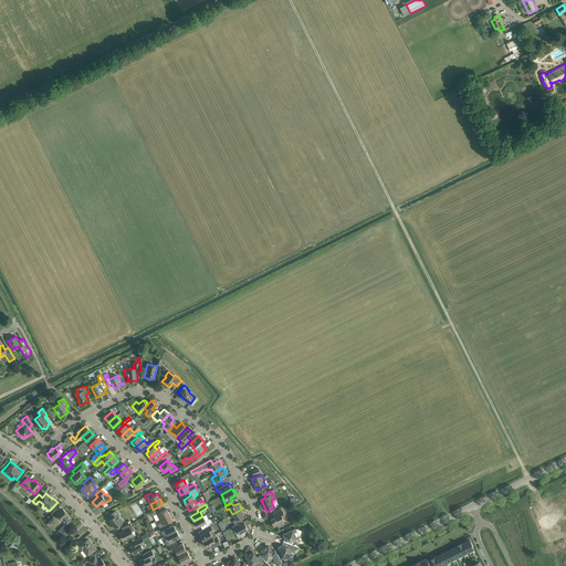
[(59,512),(56,514),(61,521),(62,520),(66,524),(59,531),(62,534),(71,526),(67,523),(71,520),(67,515),(63,509),(59,512)]
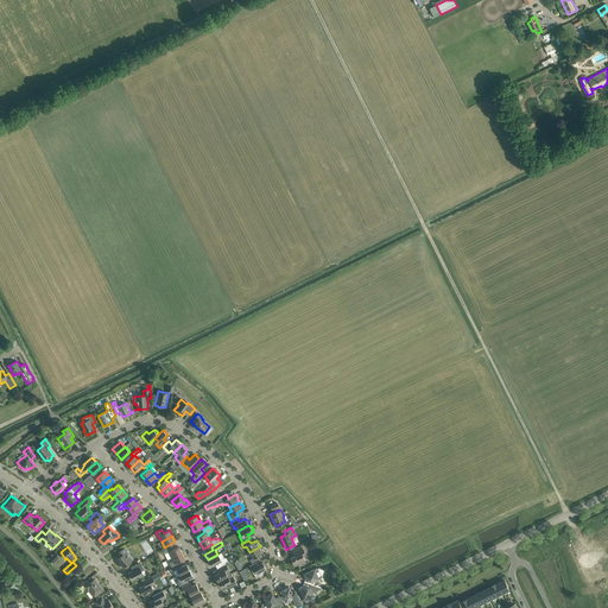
[(169,552),(171,558),(182,552),(179,546),(170,551),(168,549),(163,551),(164,553),(169,552)]
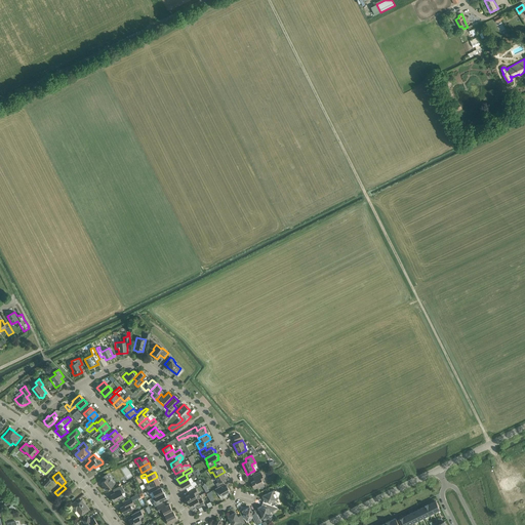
[(228,477),(225,472),(215,477),(218,482),(215,483),(217,486),(224,482),(223,480),(228,477)]
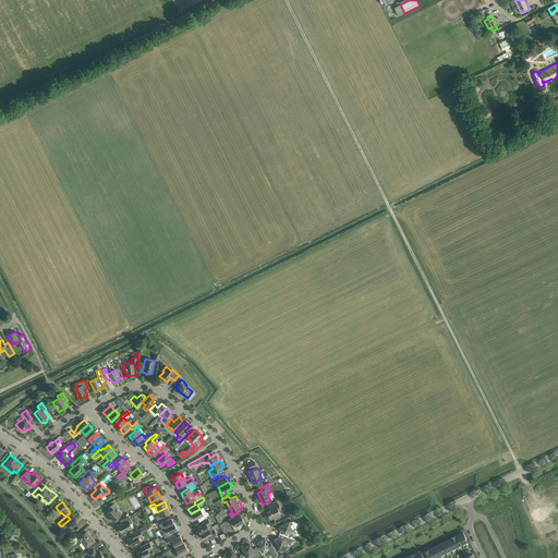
[(270,510),(267,512),(270,519),(274,517),(275,518),(277,517),(277,516),(280,514),(279,511),(279,510),(281,509),(278,502),(275,504),(270,506),(271,509),(270,510)]
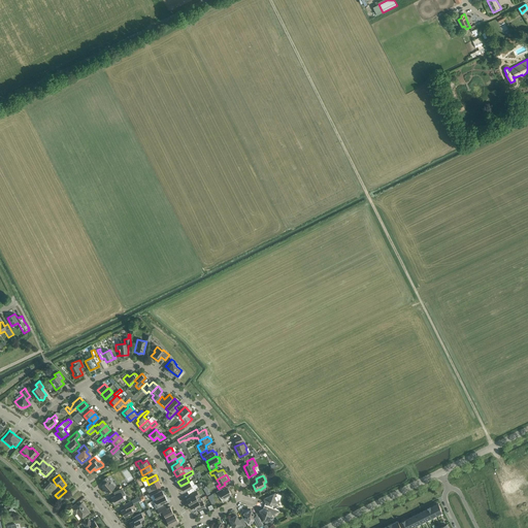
[(109,491),(110,491),(113,487),(111,484),(112,483),(110,481),(111,480),(108,476),(105,477),(102,481),(104,483),(102,486),(104,488),(102,489),(106,493),(109,491)]
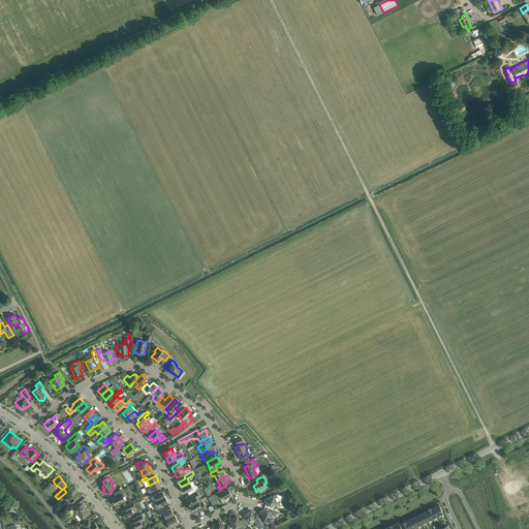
[(42,488),(45,491),(52,484),(49,480),(42,488)]
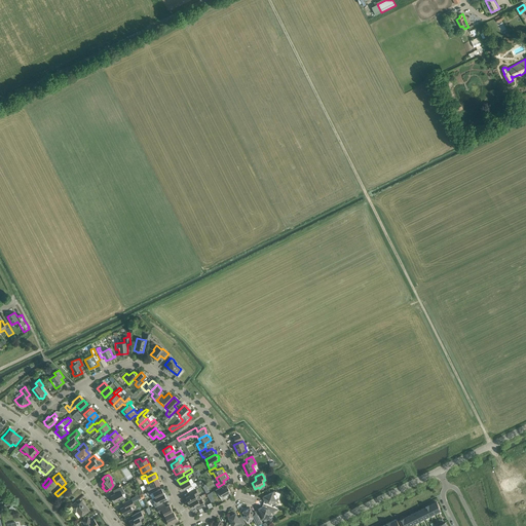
[(159,483),(157,478),(148,483),(149,485),(146,487),(149,491),(154,489),(153,486),(159,483)]
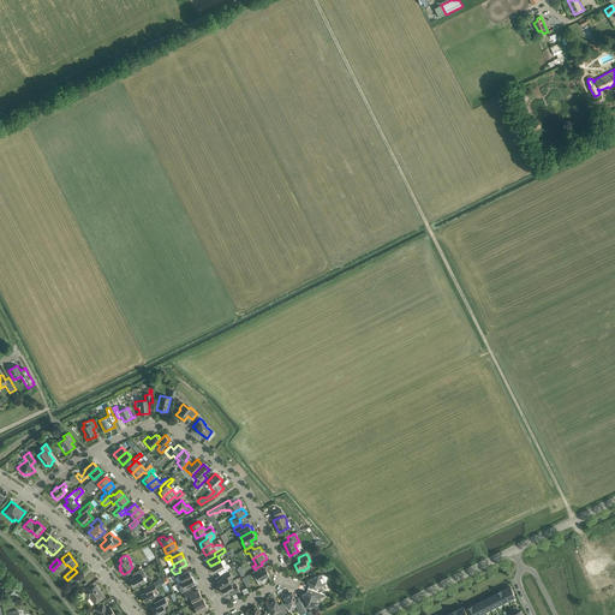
[(224,566),(220,561),(210,566),(214,572),(221,568),(222,572),(231,567),(228,565),(227,563),(224,566)]
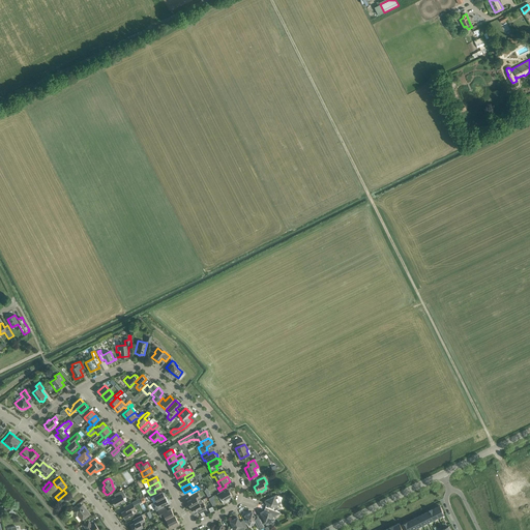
[(230,499),(229,497),(232,496),(229,490),(226,492),(225,489),(217,493),(224,504),(229,501),(230,499)]
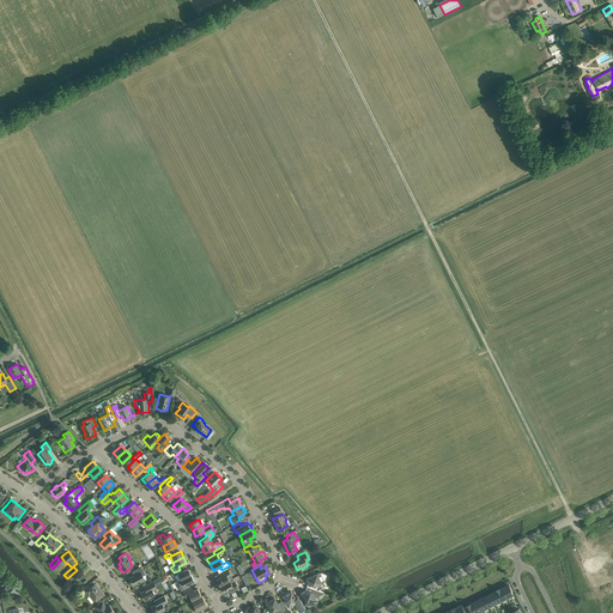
[(138,583),(141,582),(140,581),(145,580),(143,576),(145,575),(145,574),(141,566),(134,570),(137,574),(129,578),(131,582),(132,581),(133,586),(138,583)]
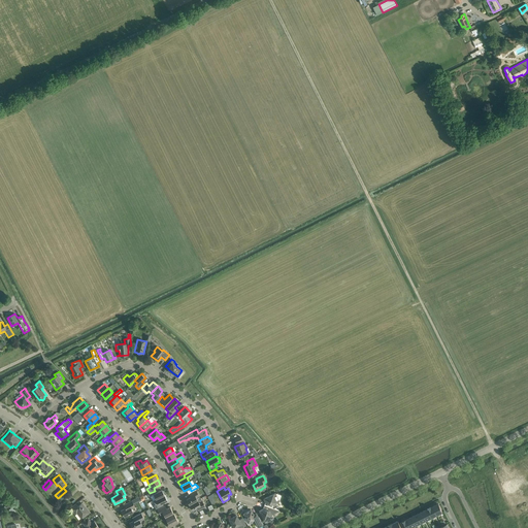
[(155,491),(150,493),(147,494),(149,496),(153,494),(156,499),(164,495),(162,490),(156,493),(155,491)]
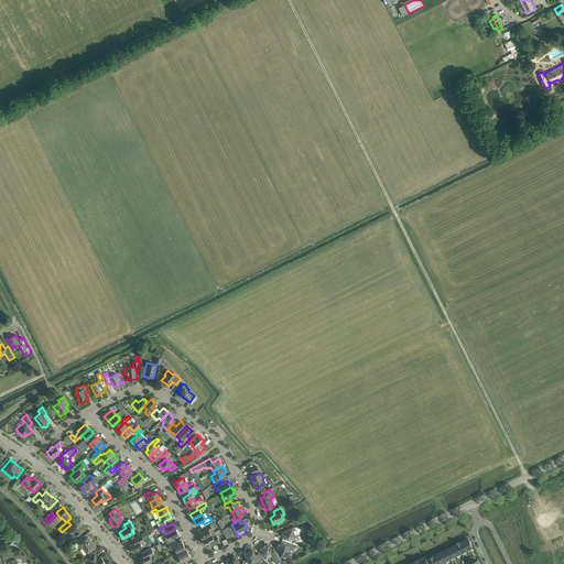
[(203,539),(210,534),(214,532),(209,523),(203,527),(205,530),(199,533),(203,539)]
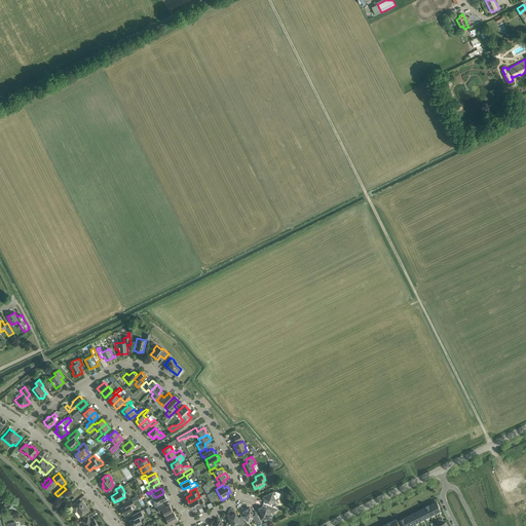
[(264,500),(263,503),(278,509),(274,500),(277,499),(277,498),(278,497),(280,493),(275,491),(274,492),(274,491),(267,494),(263,496),(264,500)]
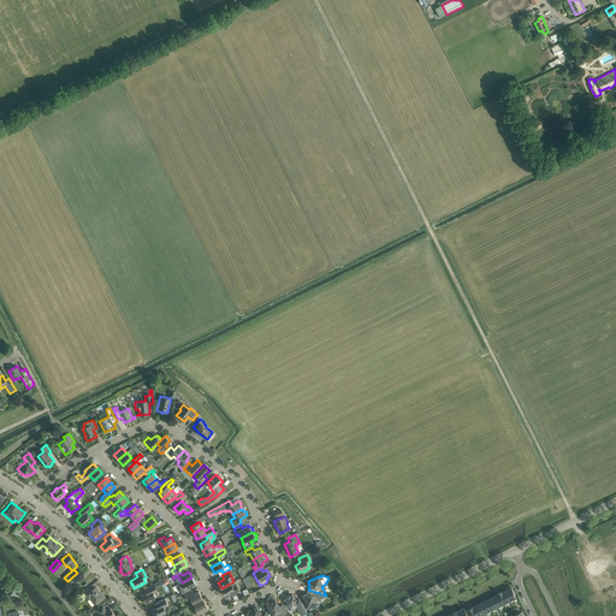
[(191,578),(182,582),(179,584),(181,588),(179,590),(182,593),(190,590),(189,588),(191,587),(191,586),(195,584),(191,578)]
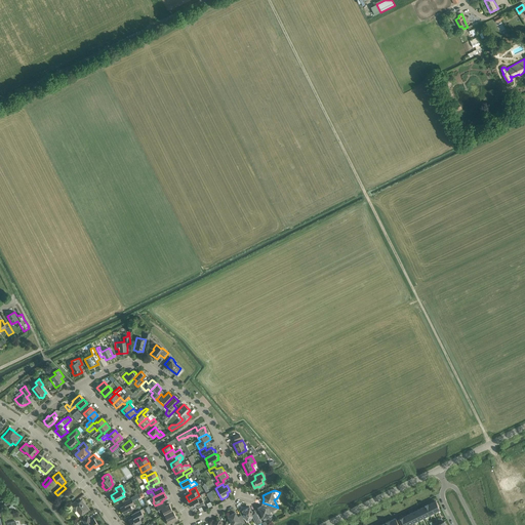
[(123,514),(127,512),(128,512),(130,511),(131,510),(132,510),(130,506),(134,503),(131,497),(129,498),(124,501),(126,505),(120,508),(123,514)]
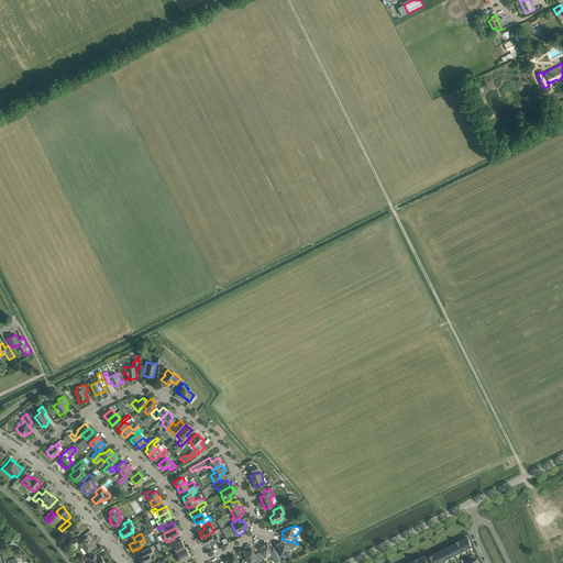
[(212,537),(210,533),(202,538),(206,543),(211,540),(212,543),(219,540),(216,534),(212,537)]
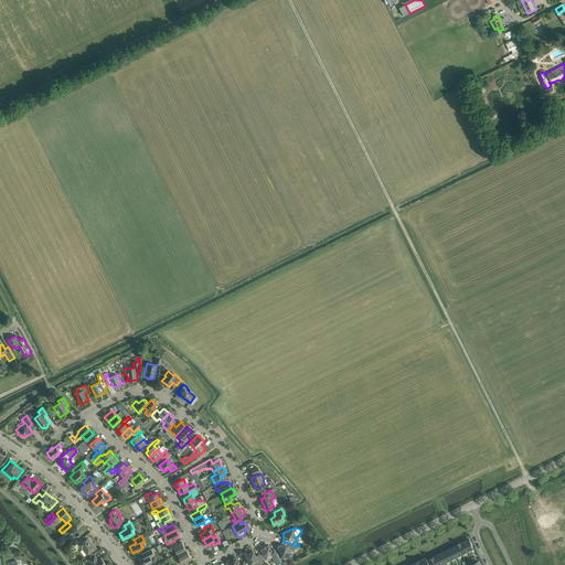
[(87,555),(91,552),(95,548),(93,545),(94,545),(89,541),(87,539),(84,542),(82,539),(75,543),(81,550),(82,550),(87,555)]
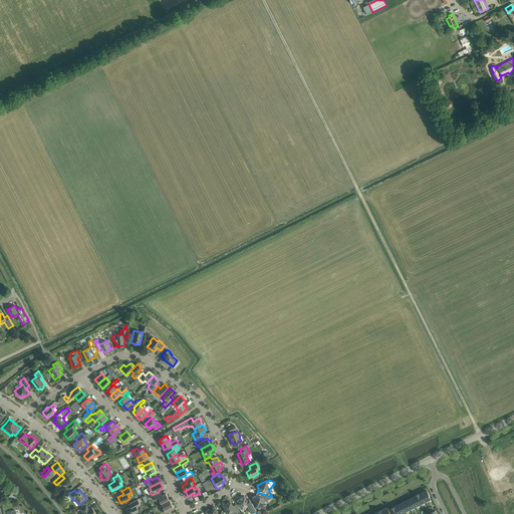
[(427,490),(422,493),(426,501),(431,498),(427,490)]
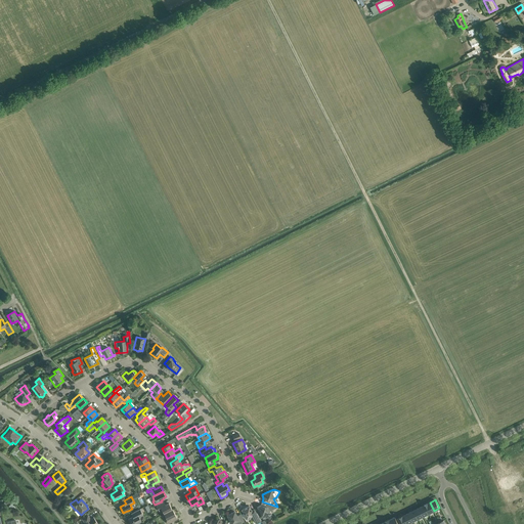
[(269,511),(277,507),(262,501),(261,505),(257,507),(260,511),(263,518),(264,518),(264,519),(266,520),(268,520),(269,519),(270,518),(270,516),(270,515),(271,514),(269,511)]
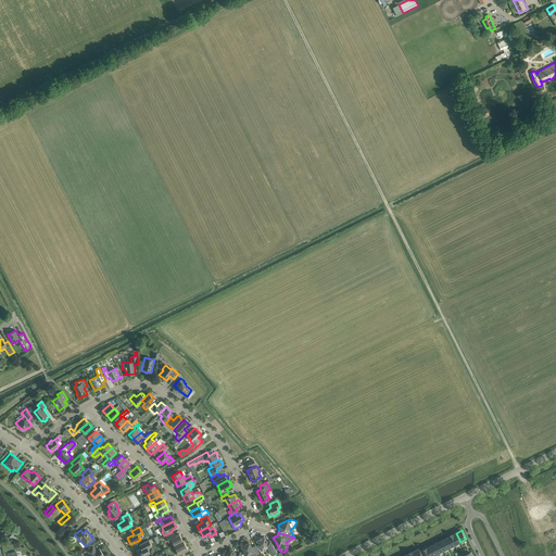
[(172,541),(174,545),(182,540),(179,533),(175,535),(175,534),(174,535),(173,533),(165,536),(168,542),(172,541)]
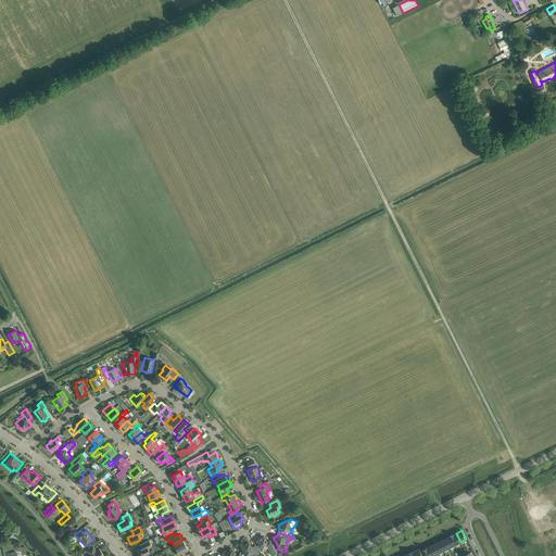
[(456,533),(450,535),(454,545),(459,542),(460,542),(456,533)]
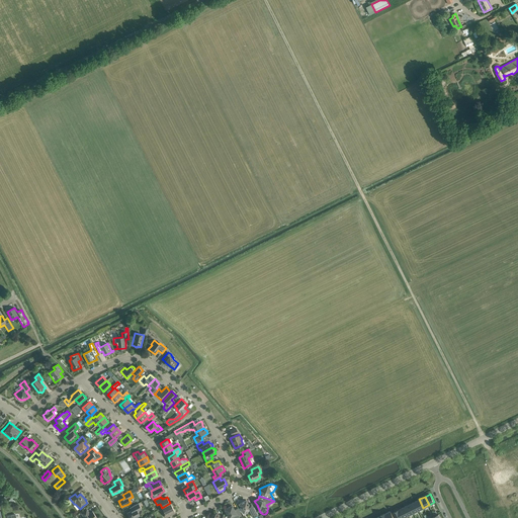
[(419,499),(414,502),(418,510),(423,508),(419,499)]
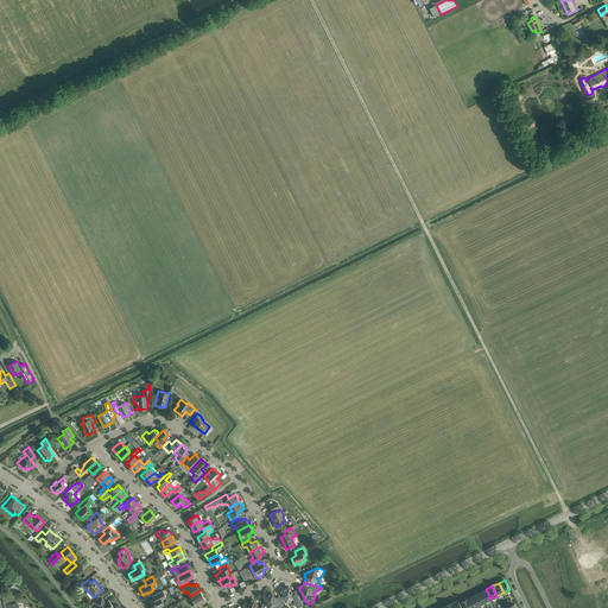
[(295,590),(292,593),(291,591),(289,587),(283,590),(282,593),(286,602),(291,600),(291,601),(293,602),(296,607),(299,607),(303,606),(295,590)]
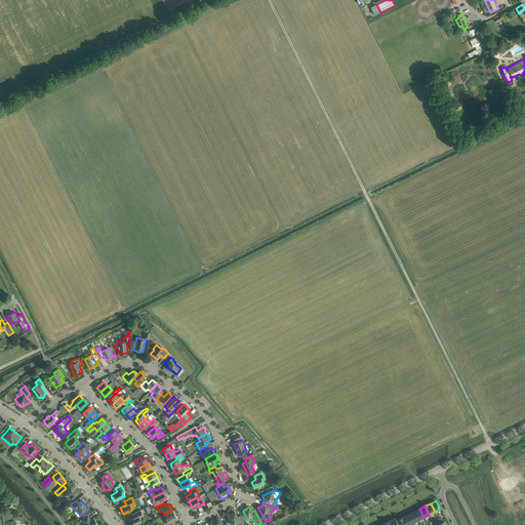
[(419,509),(414,511),(418,520),(423,517),(419,509)]
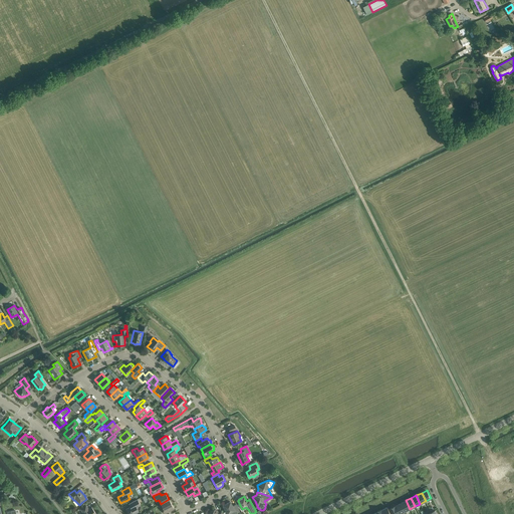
[(129,513),(133,513),(135,513),(139,511),(137,507),(141,505),(138,499),(131,503),(133,506),(125,509),(129,513)]
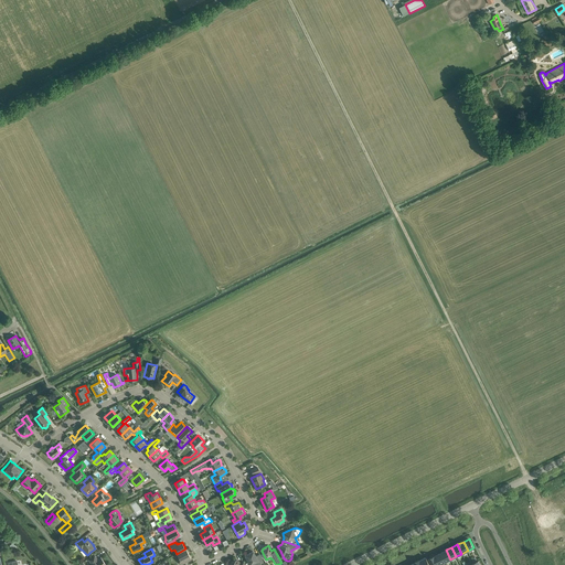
[(191,560),(185,548),(177,554),(180,561),(179,561),(181,564),(191,560)]
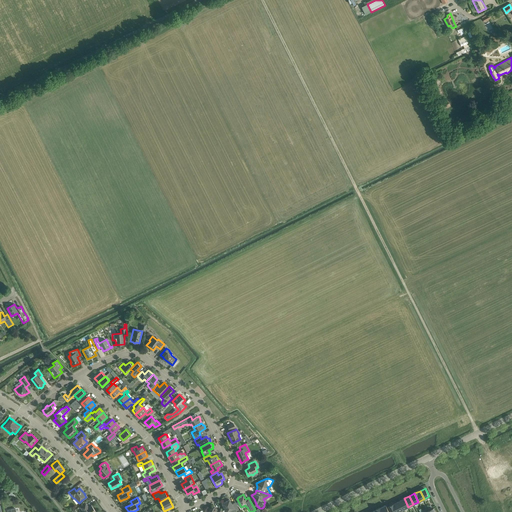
[(404,498),(399,501),(403,509),(408,507),(404,498)]
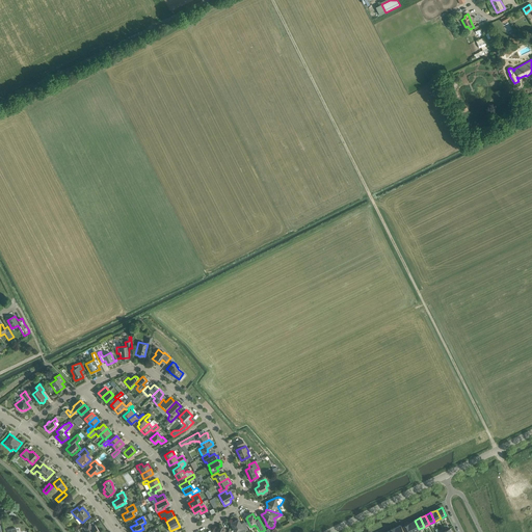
[(242,531),(248,530),(246,526),(244,522),(240,524),(238,519),(231,523),(235,531),(236,531),(242,531)]
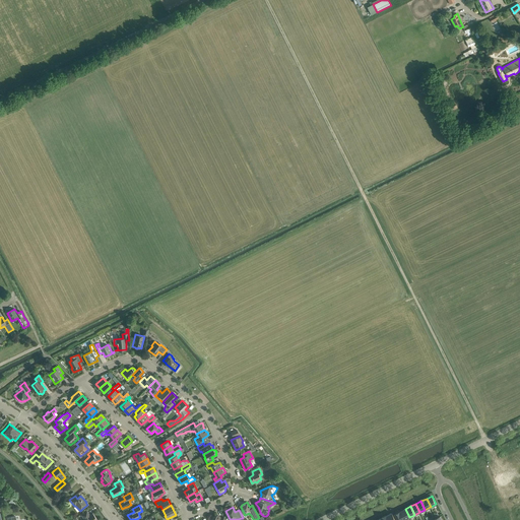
[(405,509),(400,511),(404,519),(406,519),(409,517),(405,509)]
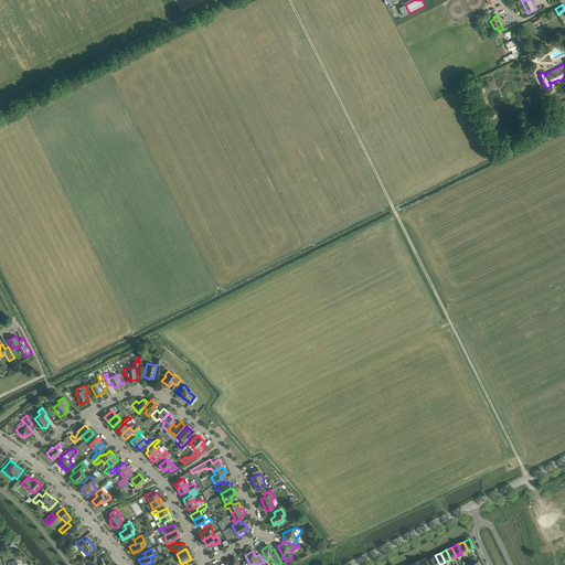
[(91,564),(104,564),(106,564),(100,557),(97,561),(96,558),(97,558),(95,555),(88,560),(92,564),(91,564)]
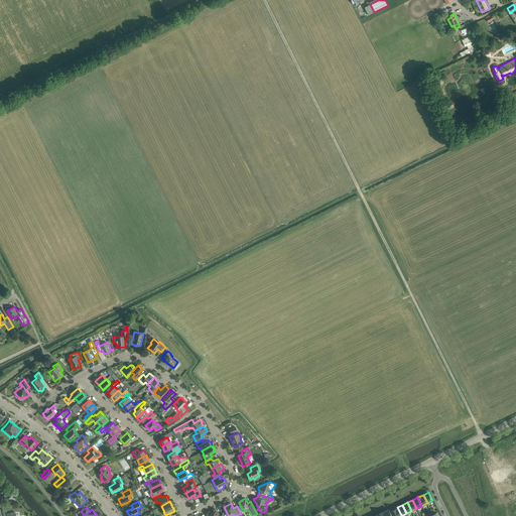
[(397,507),(392,510),(394,515),(400,515),(401,515),(397,507)]
